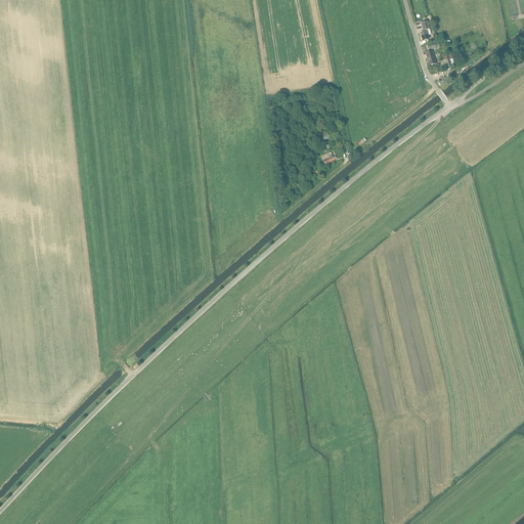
[(428,22),(426,22),(421,24),(424,33),(420,34),(423,41),(426,40),(429,40),(428,36),(431,35),(428,22)]
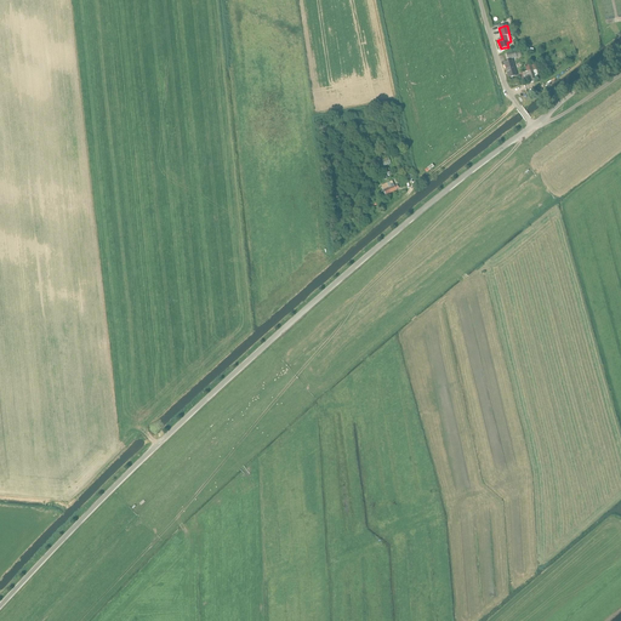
[(506,53),(508,60),(522,56),(519,49),(506,53)]
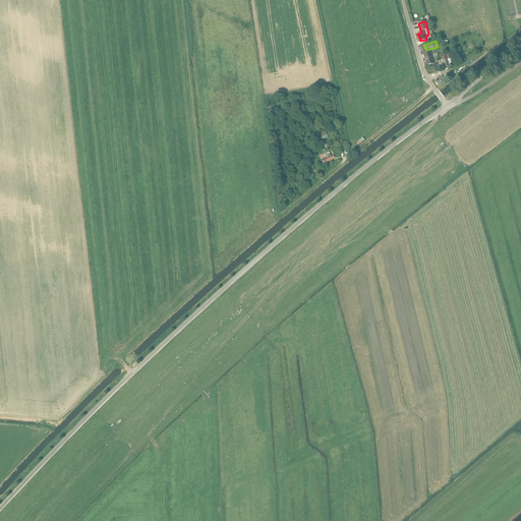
[(429,50),(422,53),(426,65),(433,63),(429,50)]
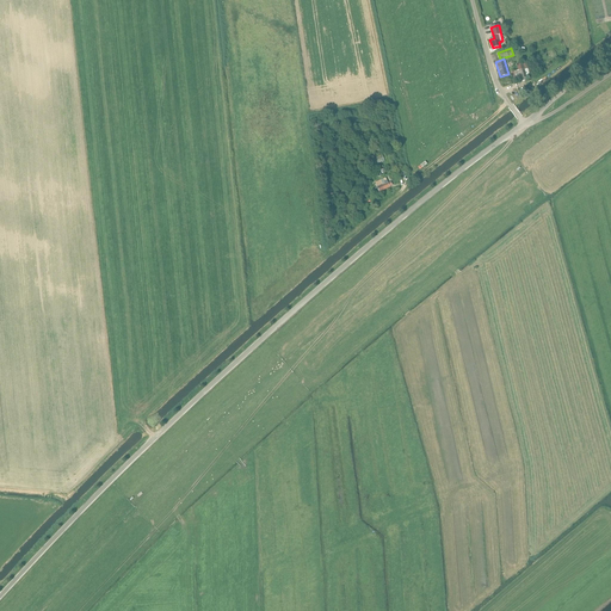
[(514,71),(518,80),(528,78),(523,63),(520,65),(522,69),(514,71)]
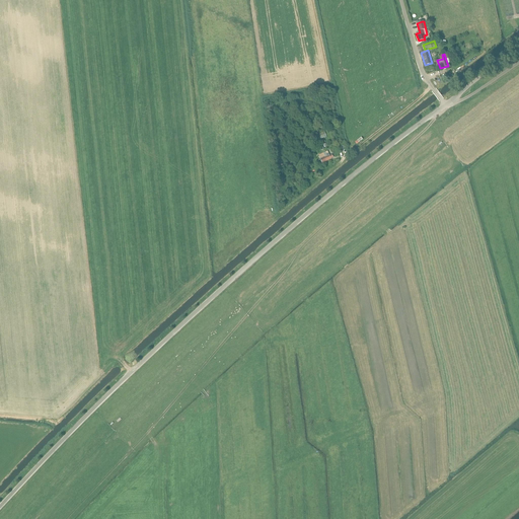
[(318,155),(322,163),(330,159),(327,151),(318,155)]
